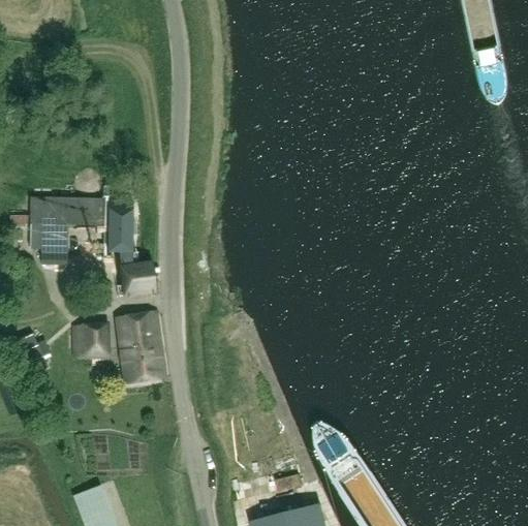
[(68,223),(111,225),(133,225),(134,199),(43,196),(42,264),(67,265),(68,223)]
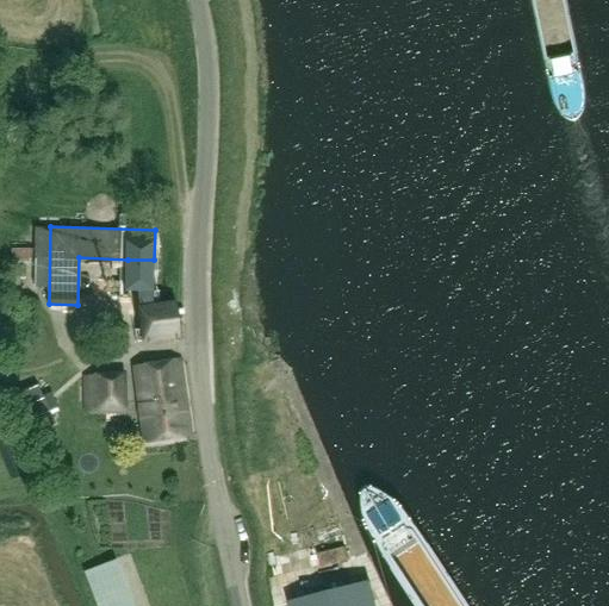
[(128,260),(126,297),(132,298),(136,339),(174,336),(171,303),(151,305),(154,260),(128,260)]
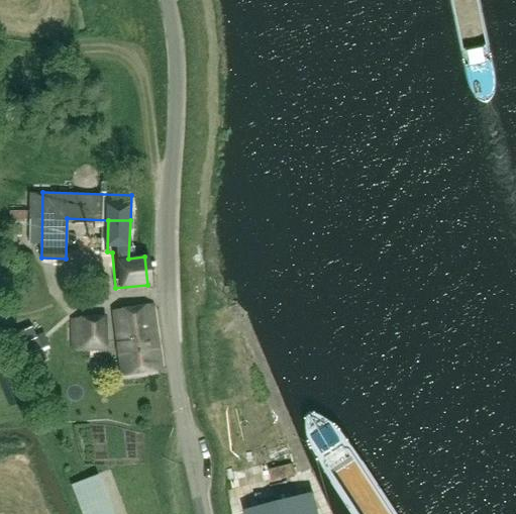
[(123,372),(162,367),(152,302),(114,307),(123,372)]
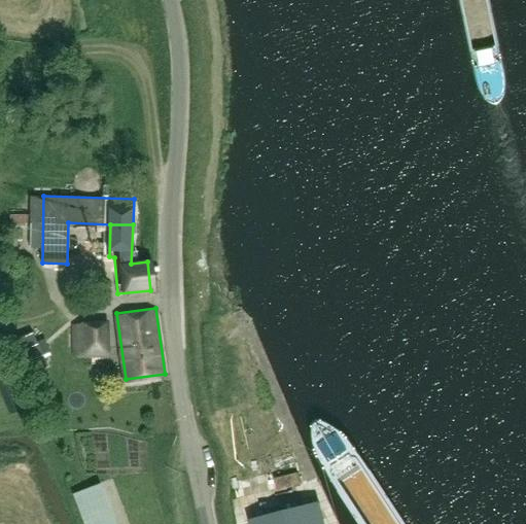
[(73,338),(74,354),(108,355),(108,352),(109,352),(110,351),(109,319),(83,321),(82,321),(82,322),(73,323),(73,338)]
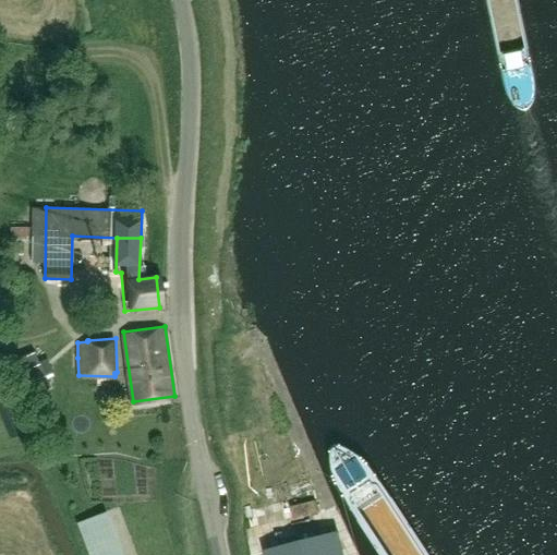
[(77,520),(91,554),(123,554),(106,509),(77,520)]
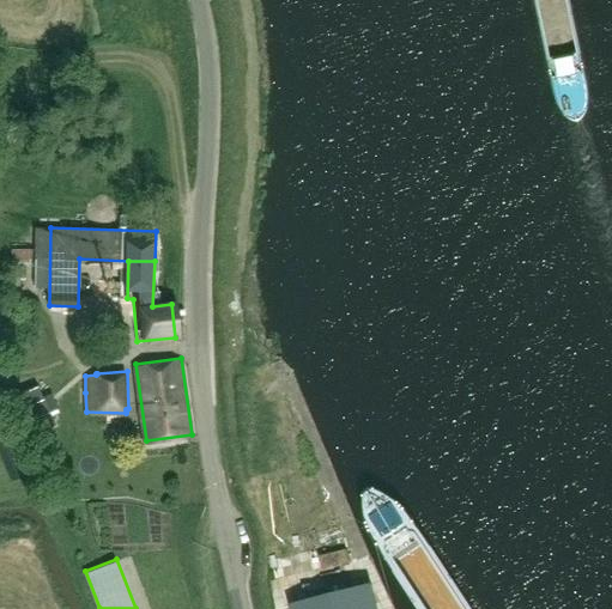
[(374,608),(368,583),(292,602),(294,608),(374,608)]
